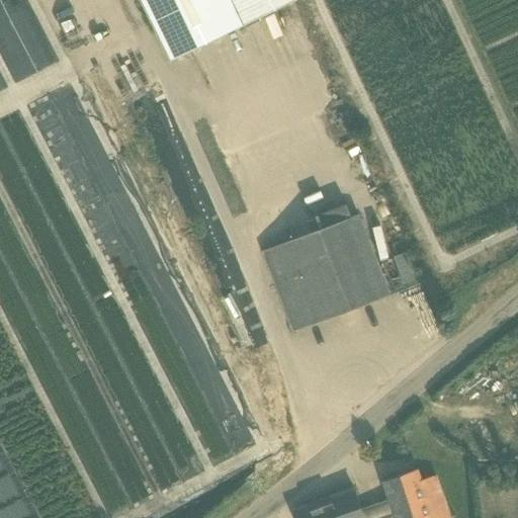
[(140,0),(170,62),(295,0),(140,0)]
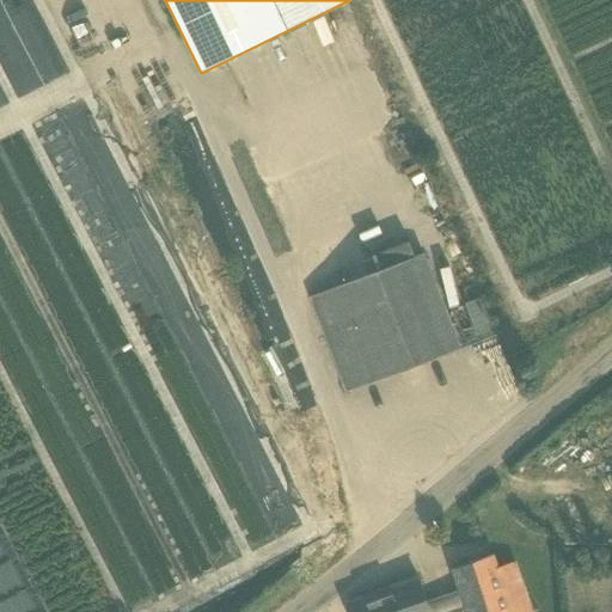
[(460,349),(423,254),(312,295),(349,391),(460,349)]
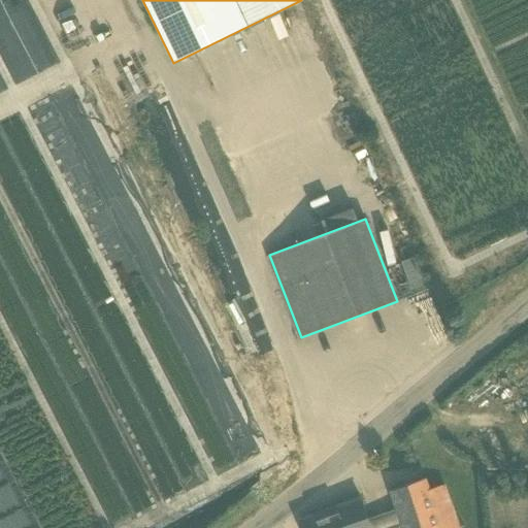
[(401,262),(411,290),(423,286),(414,258),(401,262)]
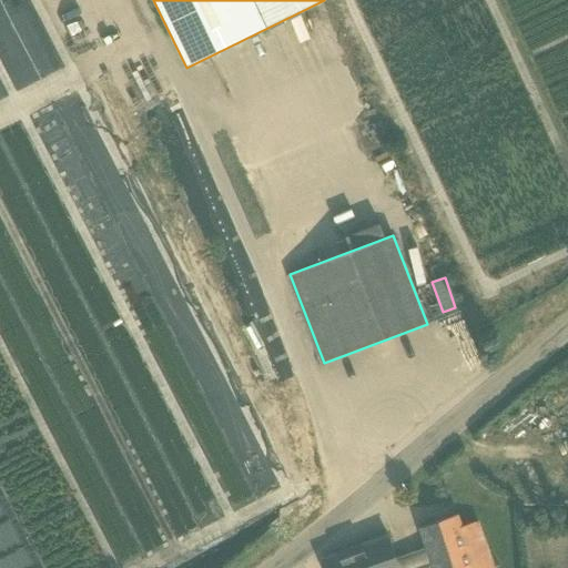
[(257,499),(231,445),(205,457),(231,511),(257,499)]
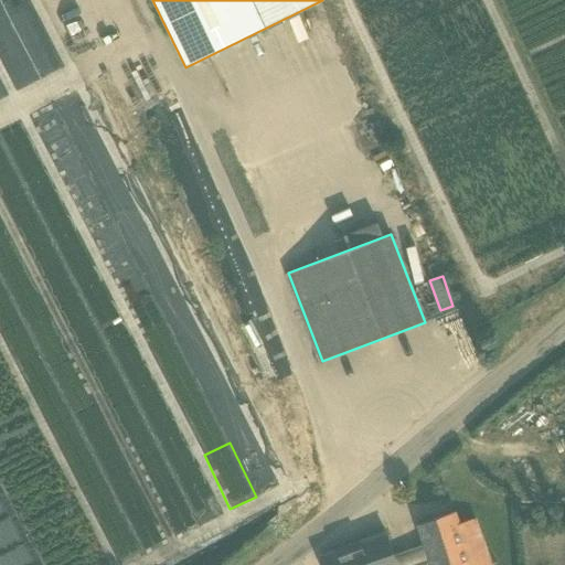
[(418,524),(430,564),(500,564),(500,562),(493,564),(478,518),(460,523),(457,512),(418,524)]
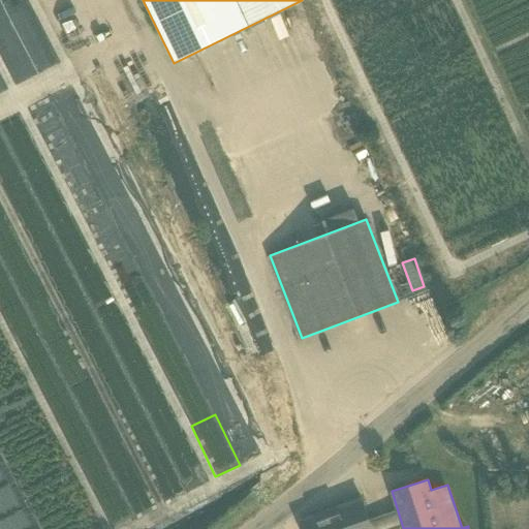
[(372,528),(362,500),(362,499),(301,522),(303,528),(372,528)]
